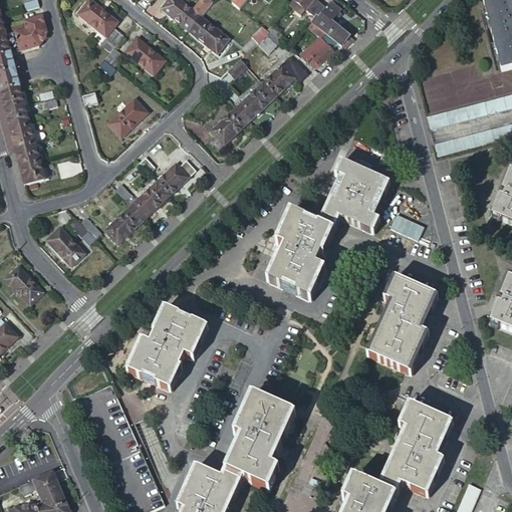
[(25,8),(37,5),(36,0),(28,0),(22,2),(25,8)]
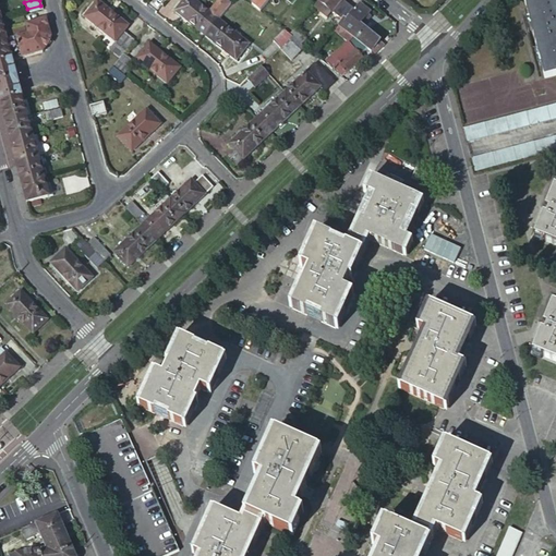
[(82,14),(113,39),(122,28),(127,23),(96,0),(94,0),(82,14)]
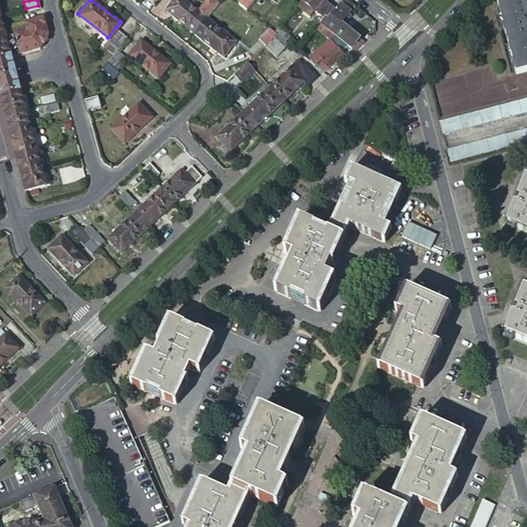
[(192,32),(205,17),(184,0),(165,0),(160,6),(192,32)]
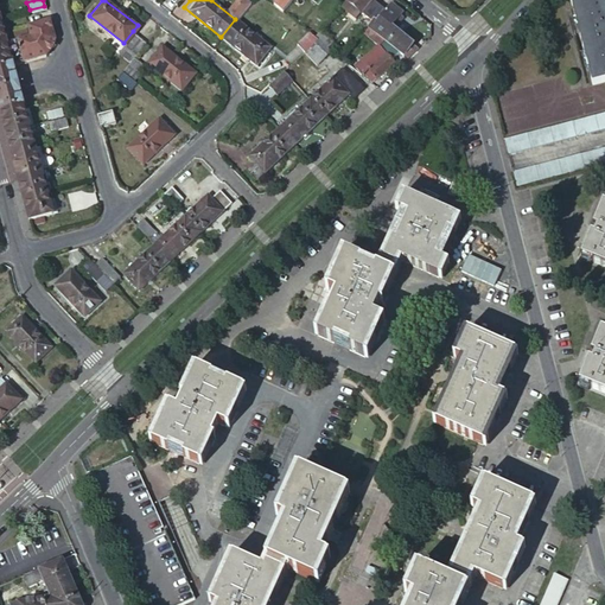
[(343,0),(339,5),(352,16),(357,11),(370,20),(373,18),(382,6),(374,0),(343,0)]
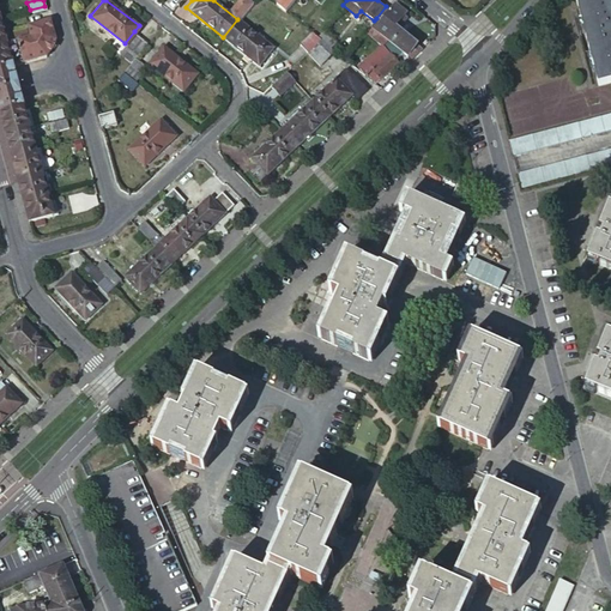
[(610,5),(609,0),(575,0),(598,85),(610,82),(610,5)]
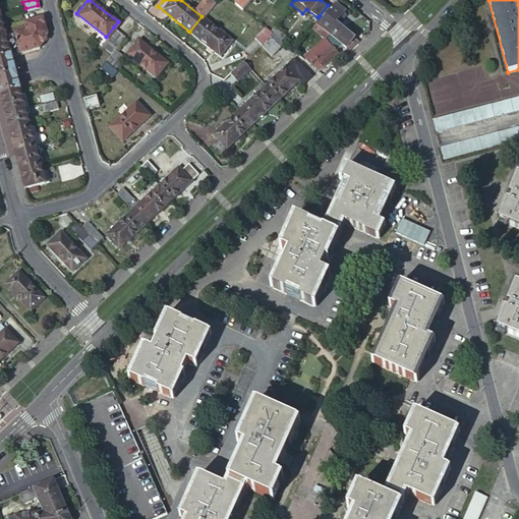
[(321,17),(320,15),(318,17),(314,21),(328,33),(340,43),(347,49),(356,41),(336,23),(343,13),(339,10),(341,7),(334,2),(321,17)]
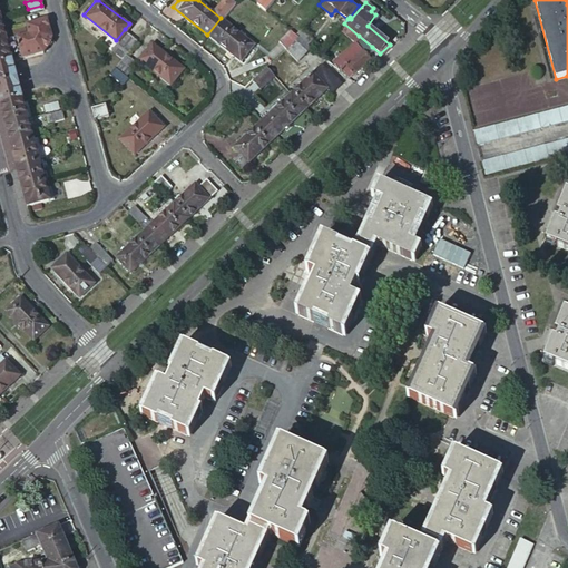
[(50,37),(45,17),(23,22),(26,30),(3,37),(0,38),(0,61),(10,59),(41,50),(50,37)]
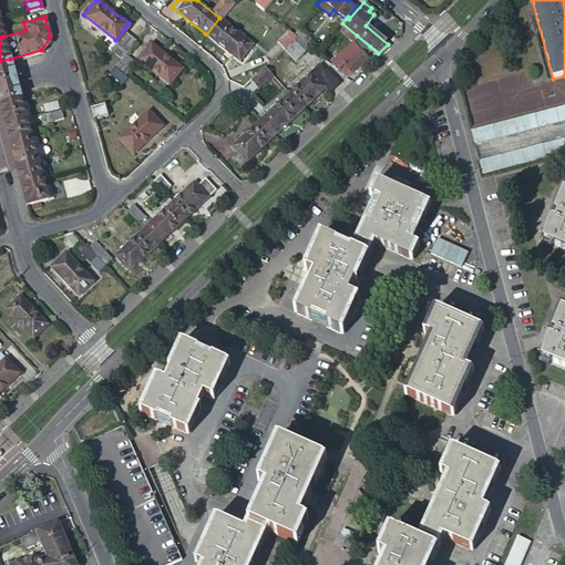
[(250,43),(219,18),(206,34),(239,62),(252,48),(248,45),(250,43)]
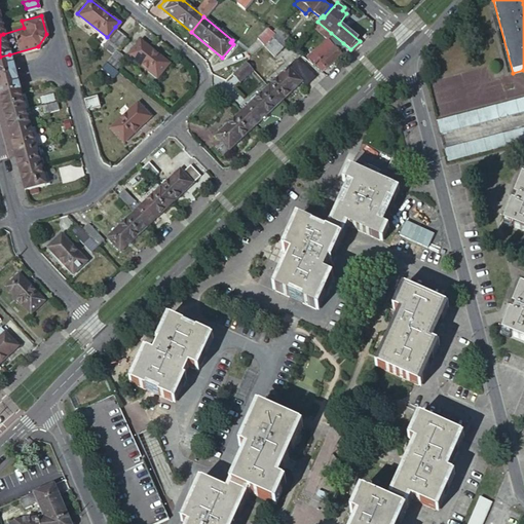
[(272,32),(273,32),(271,30),(265,26),(255,36),(261,42),(272,32)]
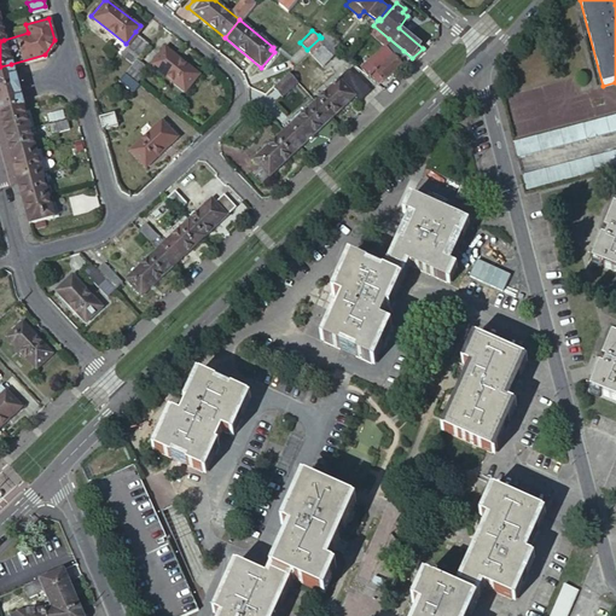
[(134,57),(147,41),(135,32),(126,44),(118,52),(131,62),(134,57)]
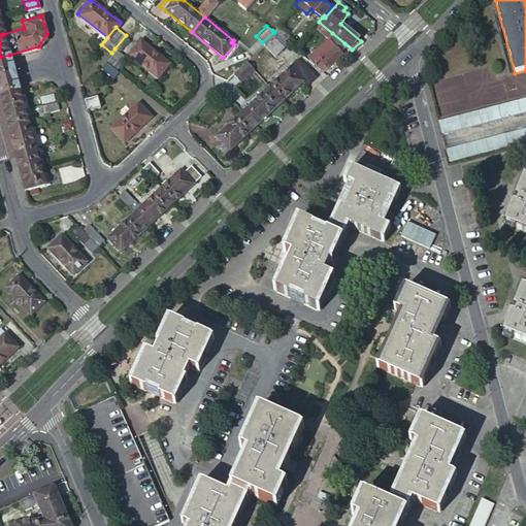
[(285,43),(273,32),(262,42),(272,54),(285,43)]
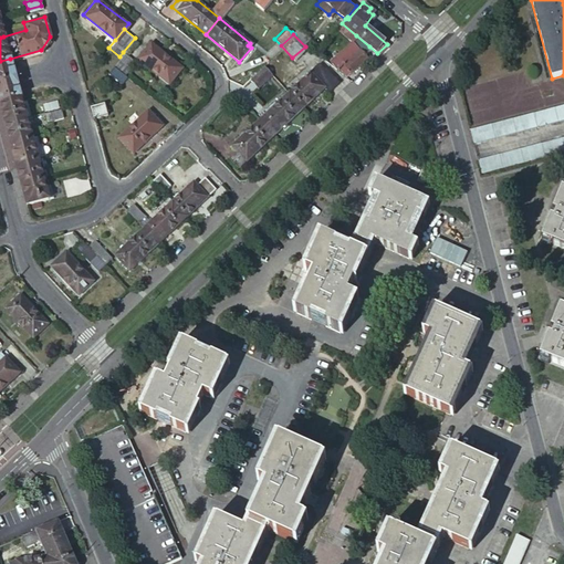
[(356,35),(327,61),(335,68),(337,65),(345,74),(366,56),(362,52),(369,47),(356,35)]
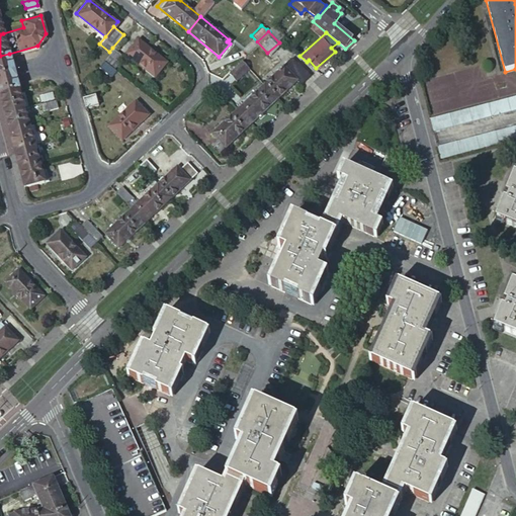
[(165,61),(136,37),(132,44),(129,40),(120,51),(153,76),(165,61)]
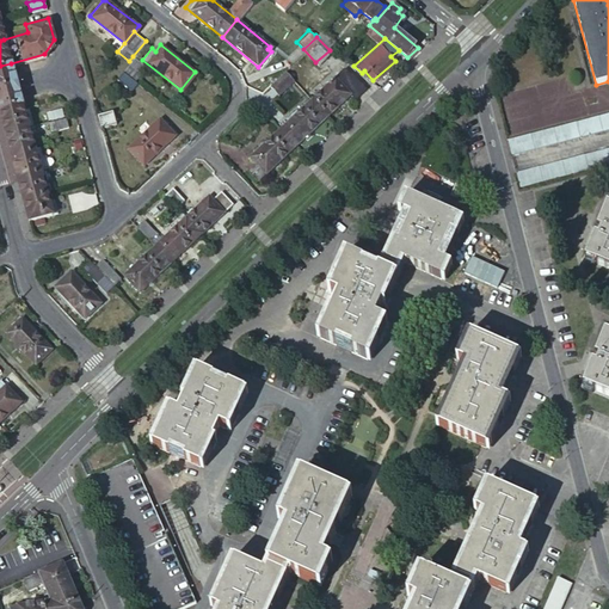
[(129,61),(121,71),(133,80),(146,66),(133,56),(129,61)]
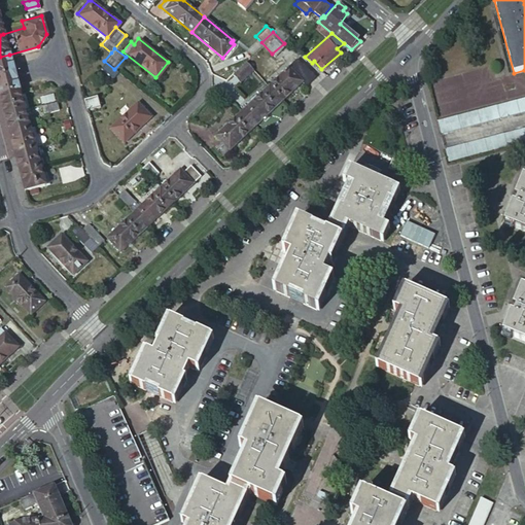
[(9,55),(0,57),(0,74),(13,71),(9,55)]
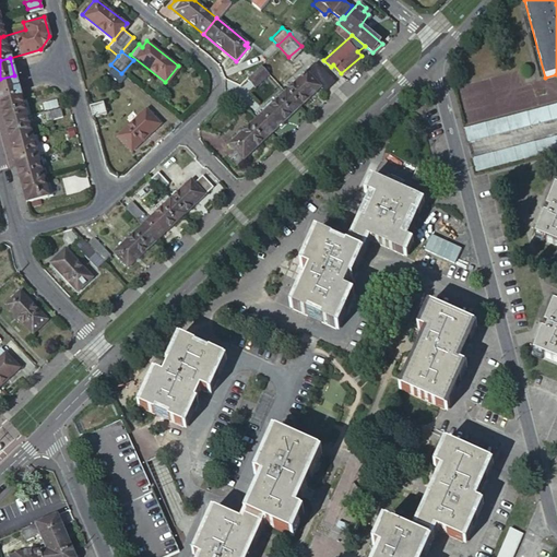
[(284,89),(299,104),(320,84),(323,89),(334,79),(322,67),(320,68),(313,60),(284,89)]
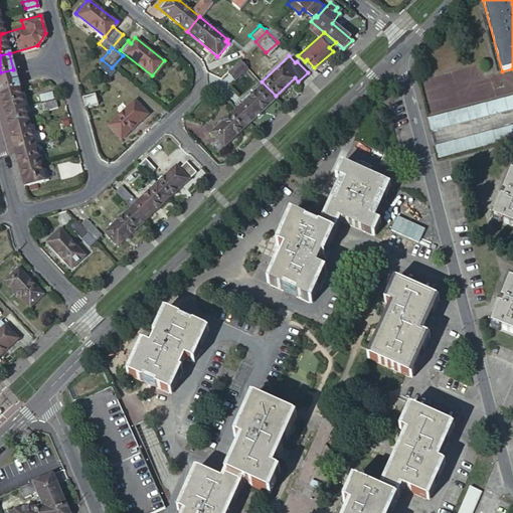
[(238,57),(227,68),(234,75),(245,65),(238,57)]
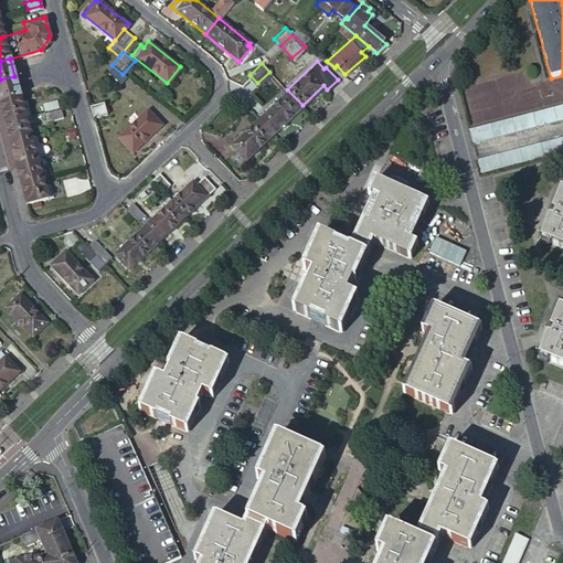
[(112,65),(106,72),(119,83),(126,76),(123,74),(112,65)]
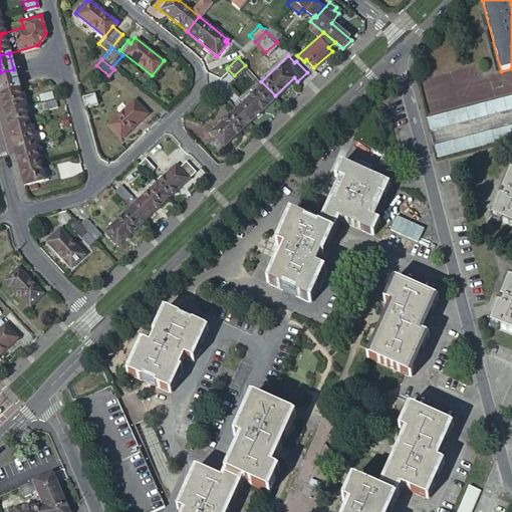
[(17,87),(13,69),(0,72),(0,92),(17,87)]
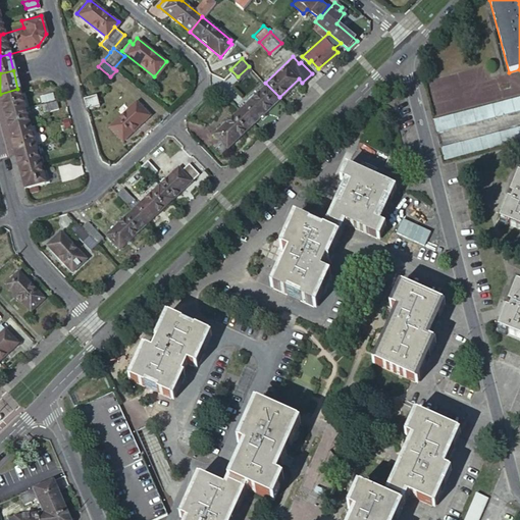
[(253,122),(279,97),(265,83),(238,108),(253,122)]
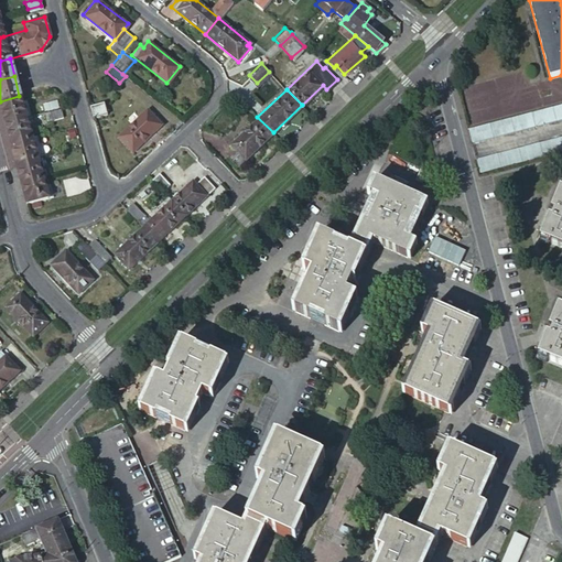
[(24,95),(19,96),(0,101),(0,110),(3,122),(30,116),(24,95)]
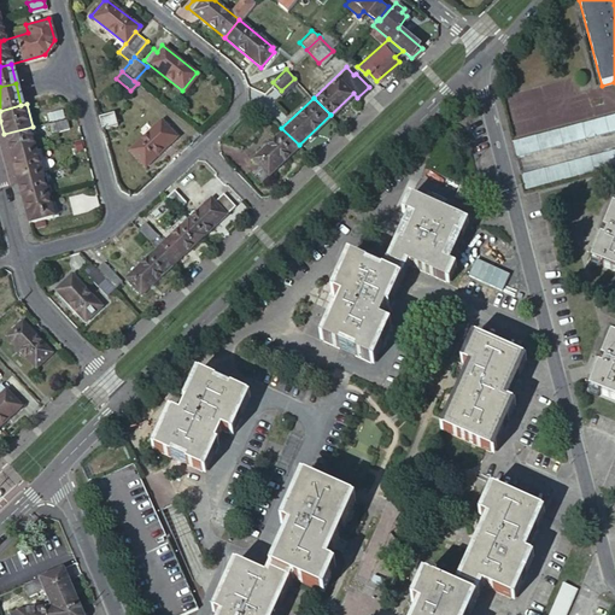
[(268,116),(257,105),(250,111),(261,122),(268,116)]
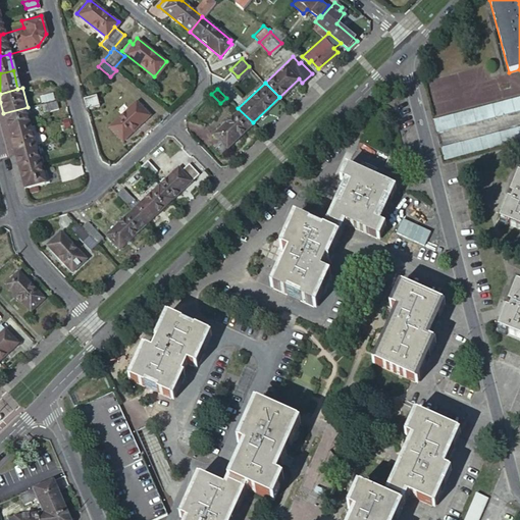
[(96,95),(82,98),(85,108),(98,105),(96,95)]
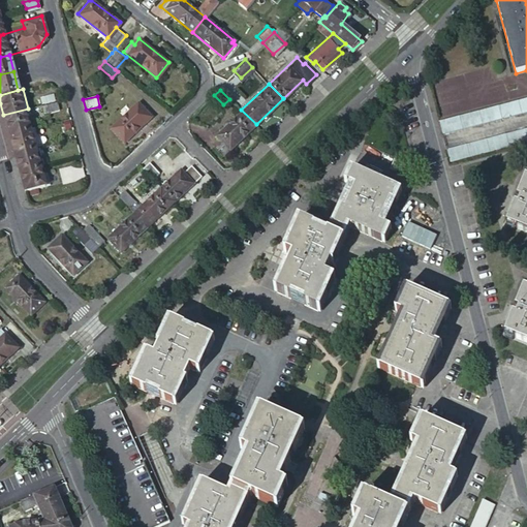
[(526,111),(526,97),(438,120),(441,133),(526,111)]
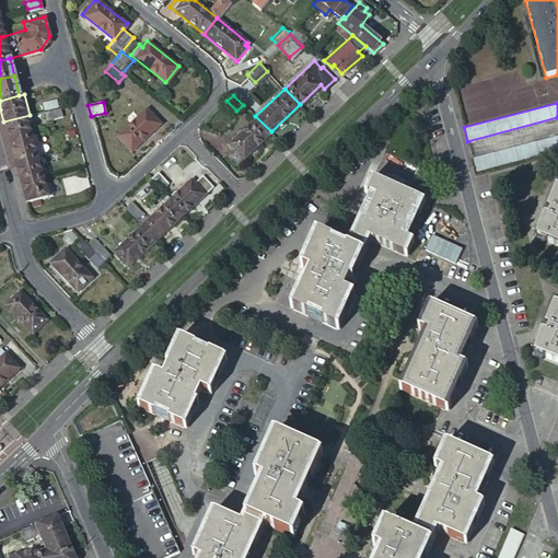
[(62,115),(60,107),(44,112),(46,119),(62,115)]
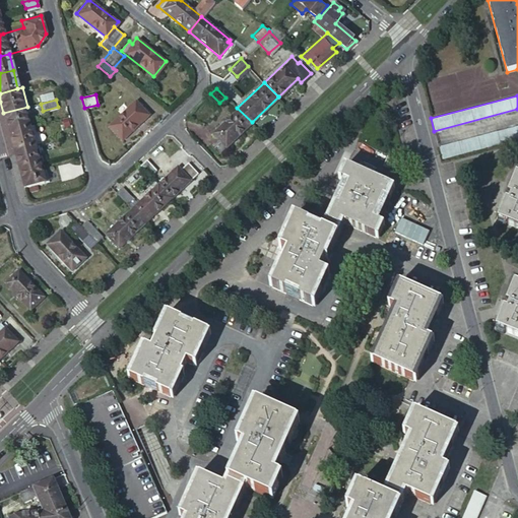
[(148,114),(135,100),(108,126),(121,139),(148,114)]
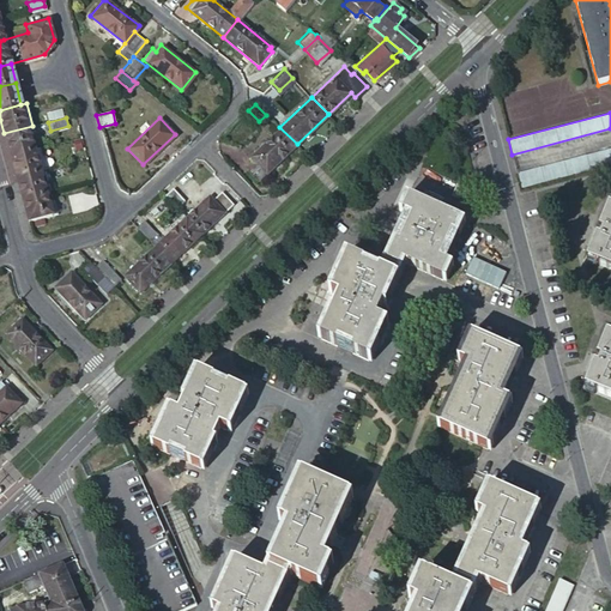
[(32,126),(4,133),(10,156),(38,147),(32,126)]
